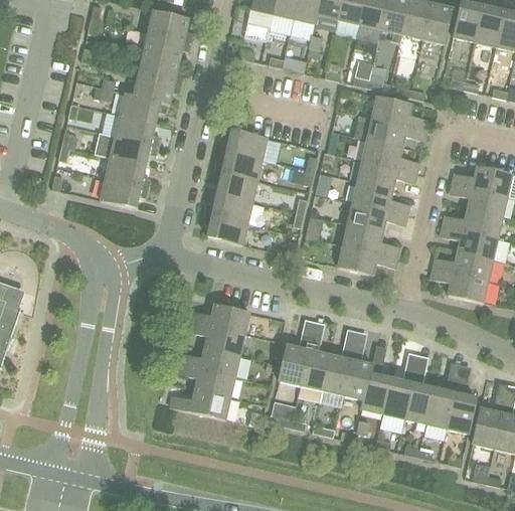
[(273,14),(275,0),(251,0),(248,17),(272,22),(273,14)]
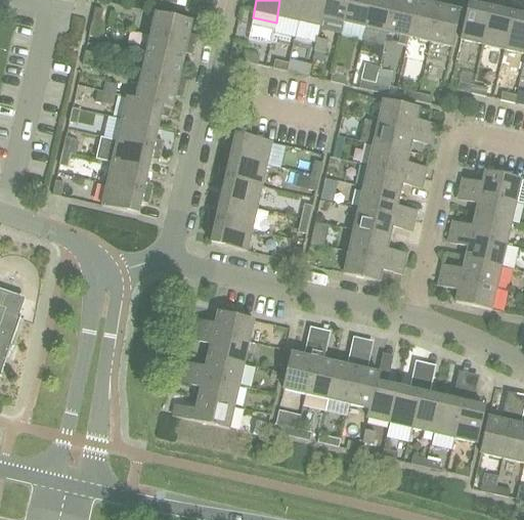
[(299,19),(302,0),(279,0),(277,14),(299,19)]
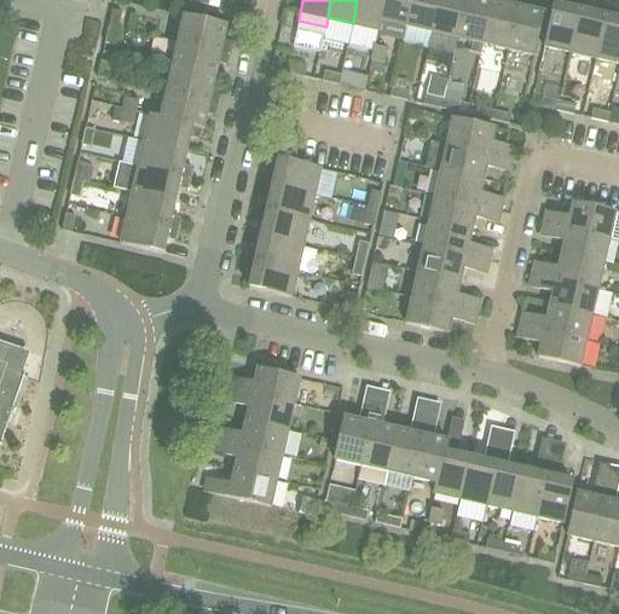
[(381,17),(385,0),(357,0),(353,23),(380,29),(382,18),(381,17)]
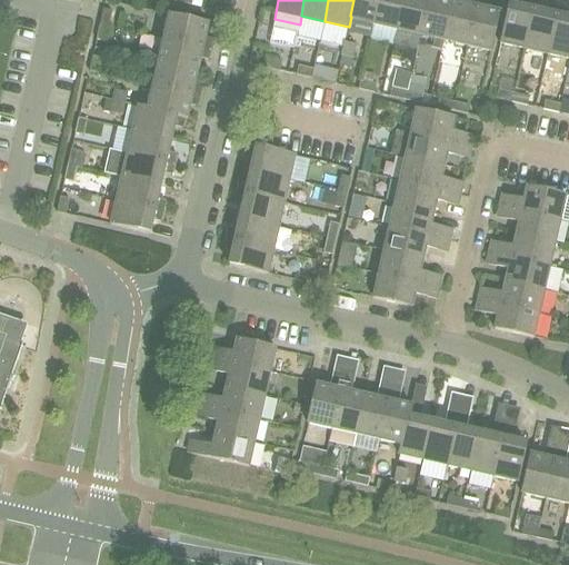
[(373,21),(378,0),(353,0),(350,16),(351,17),(373,21)]
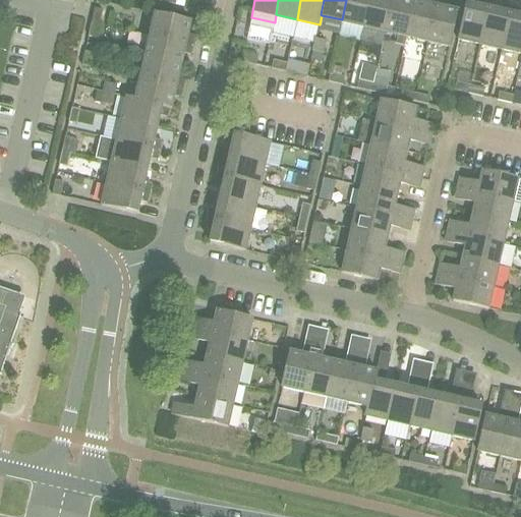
[(363,24),(368,0),(346,0),(342,19),(363,24)]
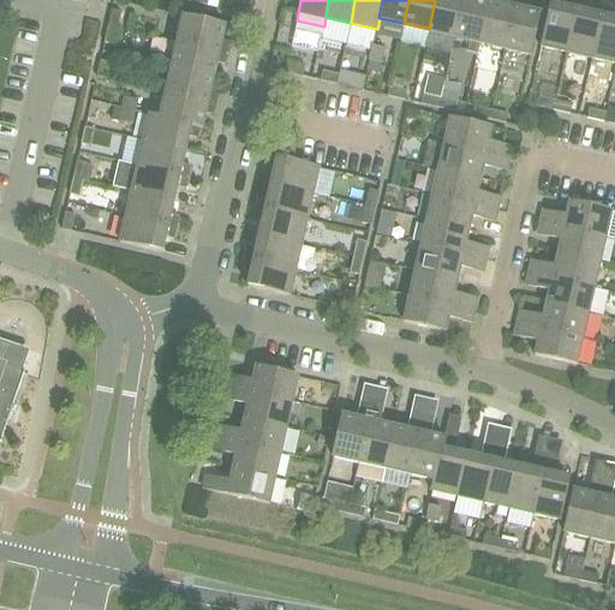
[(454,35),(461,0),(435,0),(429,29),(454,35)]
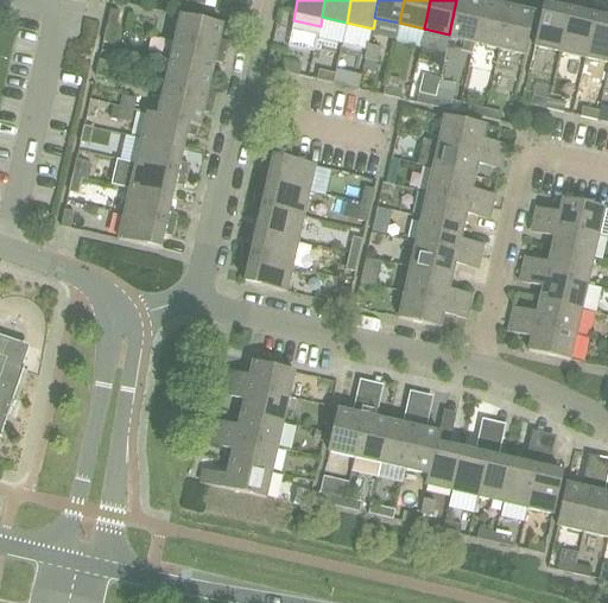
[(474,40),(483,0),(456,0),(449,35),(463,38),(474,40)]
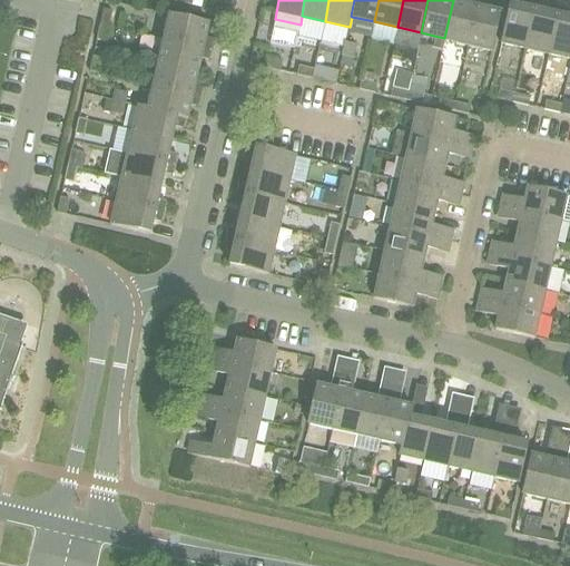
[(468,42),(477,0),(469,0),(469,2),(459,0),(453,0),(444,38),(468,42)]
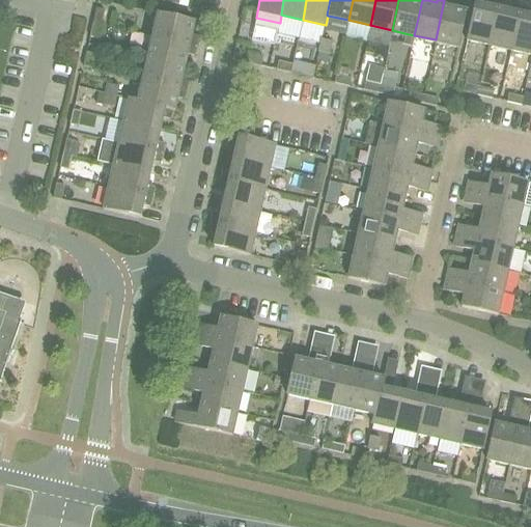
[(444,0),(436,39),(458,45),(467,8),(452,5),(453,0),(444,0)]
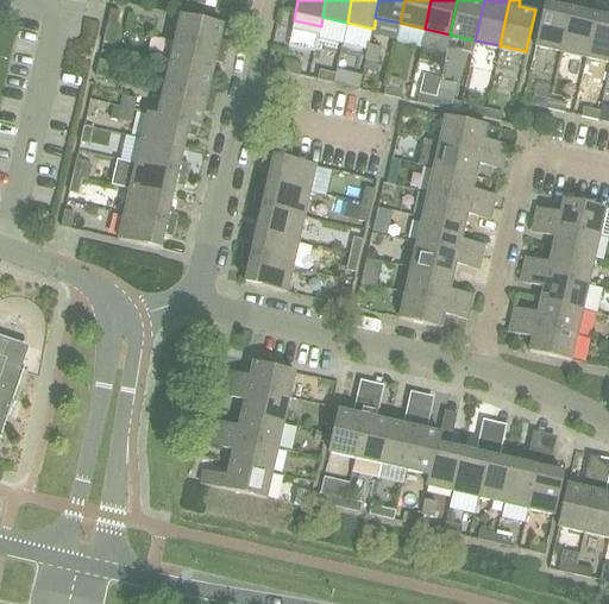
[(560,49),(570,7),(554,4),(554,0),(544,0),(534,43),(560,49)]
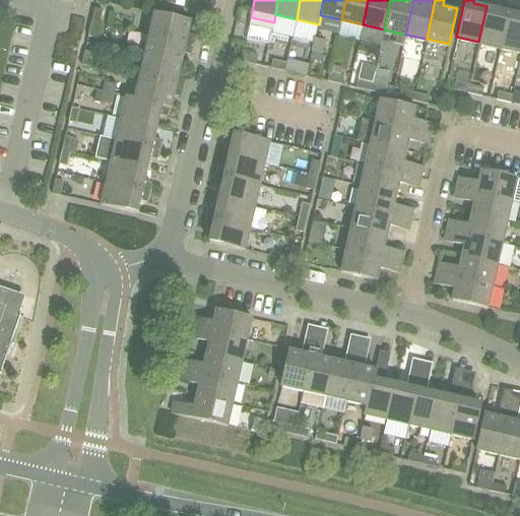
[(500,46),(510,2),(503,0),(501,9),(486,6),(478,42),(500,46)]
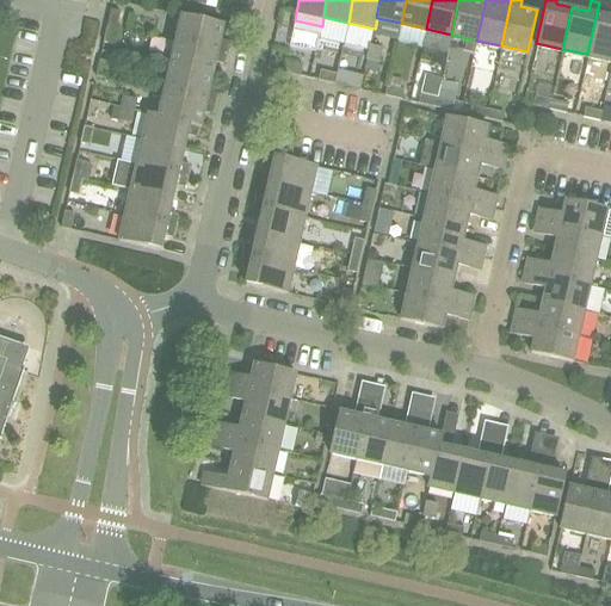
[(610,59),(610,16),(606,14),(609,4),(599,2),(587,54),(610,59)]
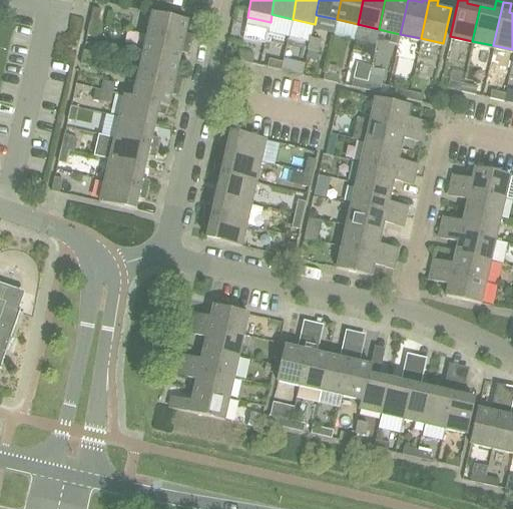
[(93,5),(90,19),(98,21),(101,7),(93,5)]
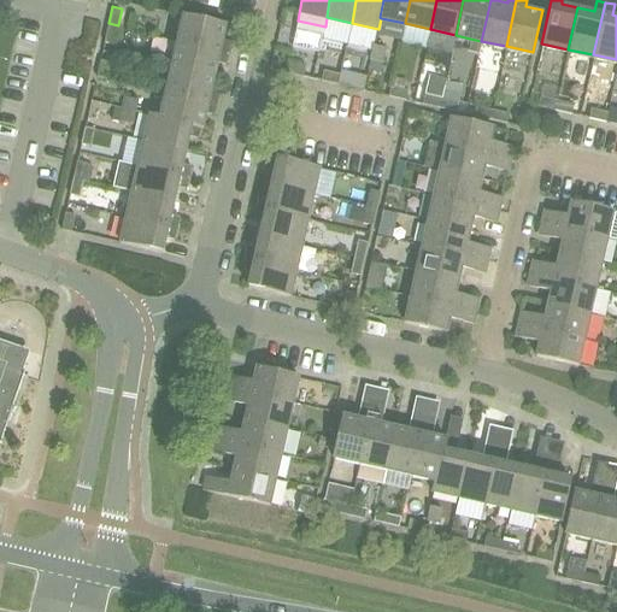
[(177,39),(230,51),(233,41),(222,39),(225,22),(183,12),(177,39)]
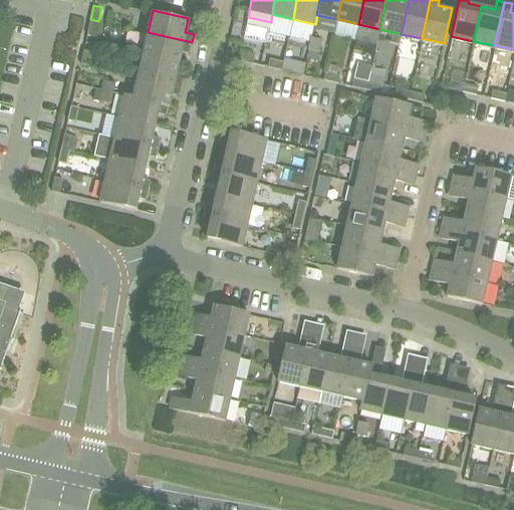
[(90,19),(87,33),(95,34),(98,21),(90,19)]
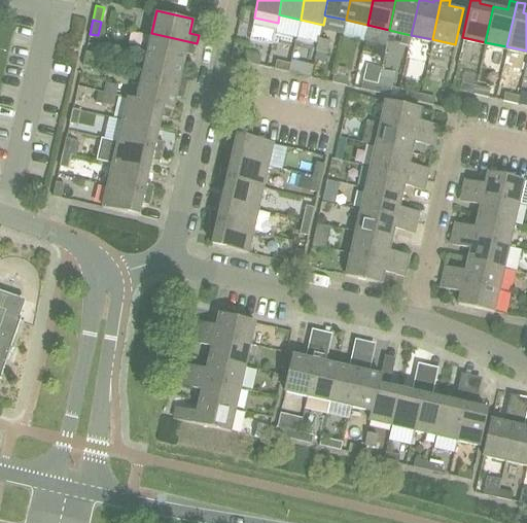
[(195,50),(197,43),(151,33),(146,55),(182,63),(186,48),(195,50)]
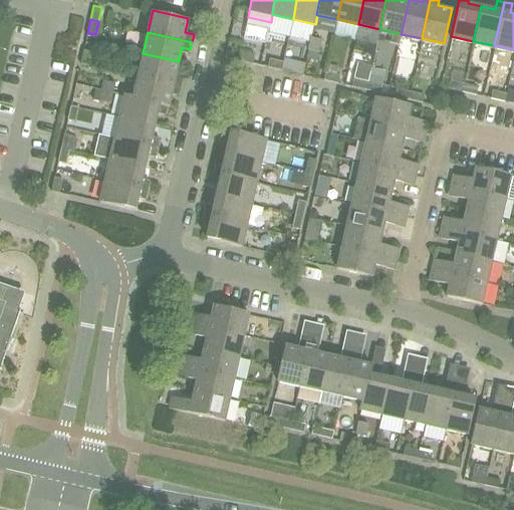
[(399,42),(401,34),(392,32),(390,40),(399,42)]
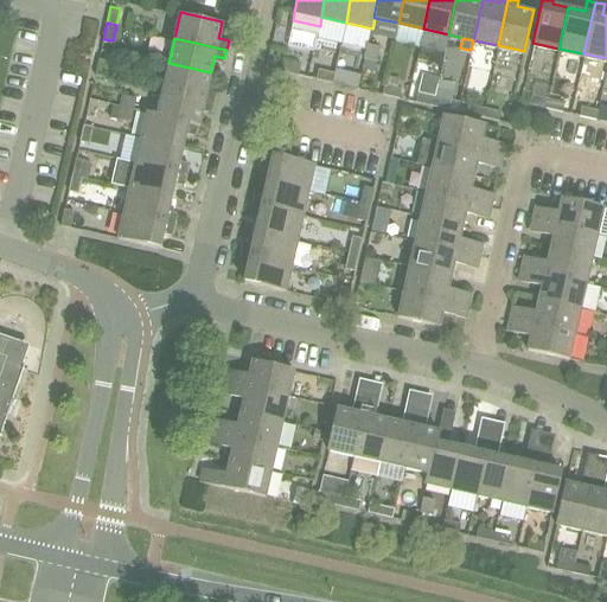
[(368,42),(365,55),(377,57),(379,44),(368,42)]
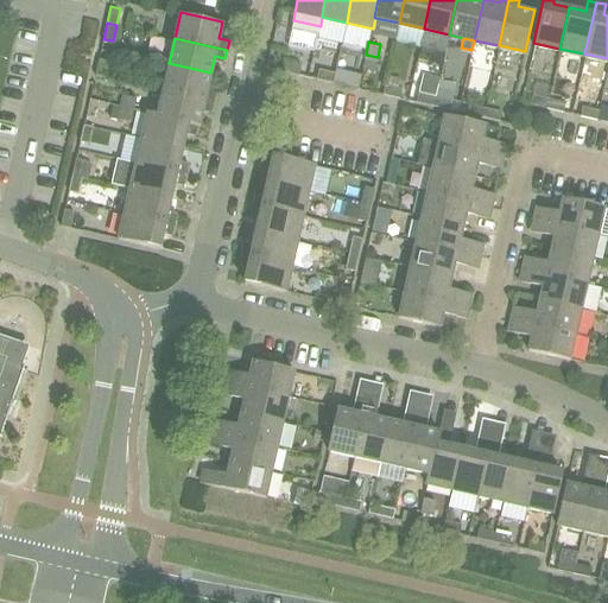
[(99,56),(95,73),(105,75),(108,58),(99,56)]
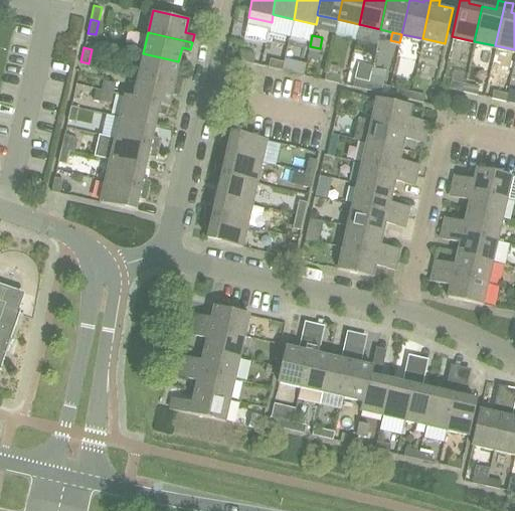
[(240,50),(239,58),(253,61),(254,53),(240,50)]
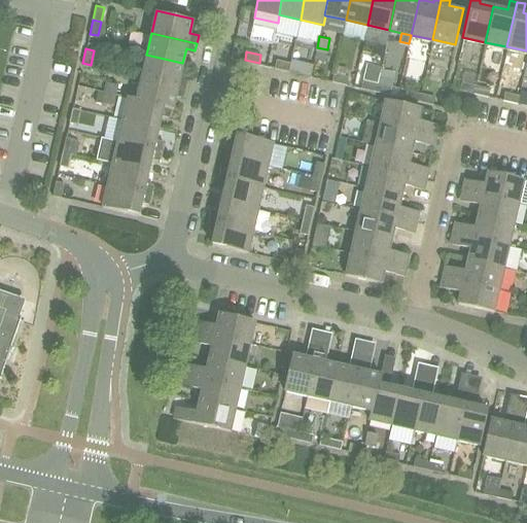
[(179,76),(182,63),(146,55),(142,76),(187,86),(188,78),(179,76)]
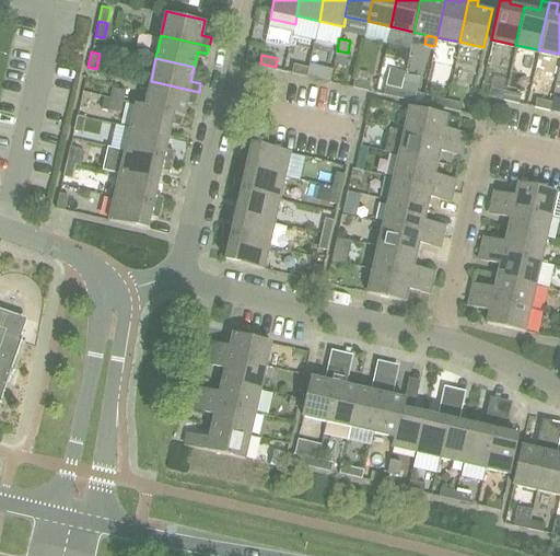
[(293,61),(292,70),(307,73),(308,66),(293,61)]
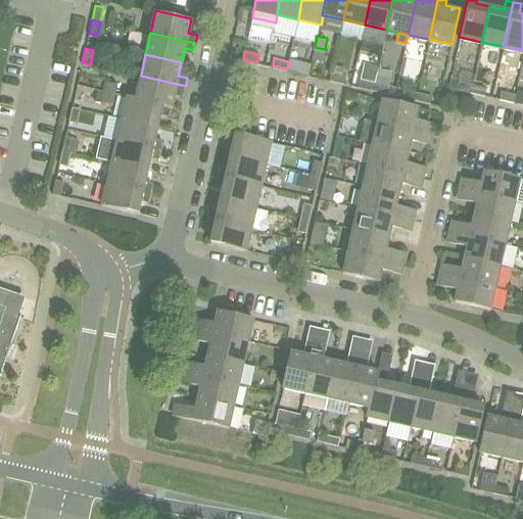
[(331,71),(330,79),(344,82),(345,74),(331,71)]
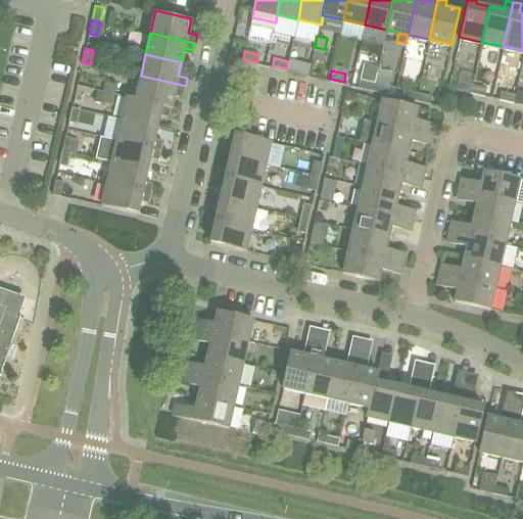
[(184,93),(186,86),(141,76),(136,96),(136,97),(172,105),(175,91),(184,93)]
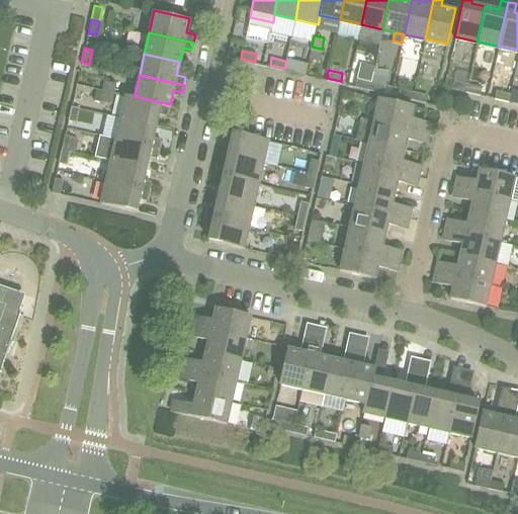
[(357,77),(355,85),(369,88),(371,80),(357,77)]
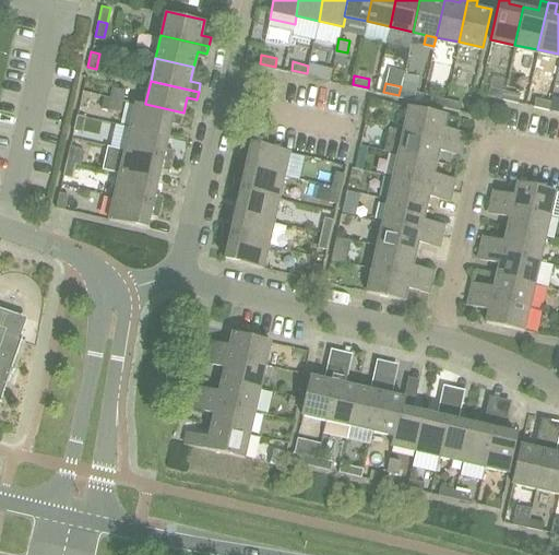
[(109,95),(121,98),(125,87),(111,85),(109,95)]
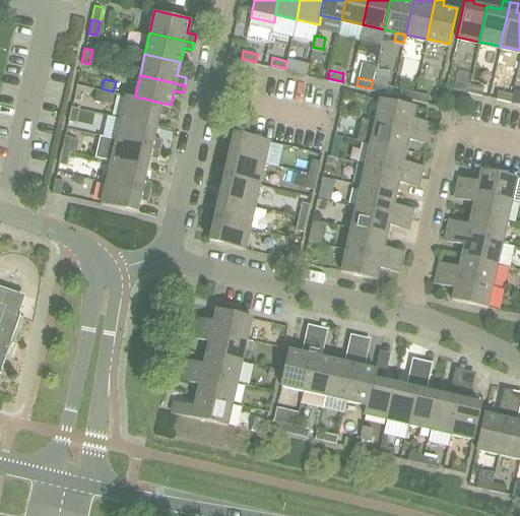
[(455,79),(453,87),(468,90),(469,82),(455,79)]
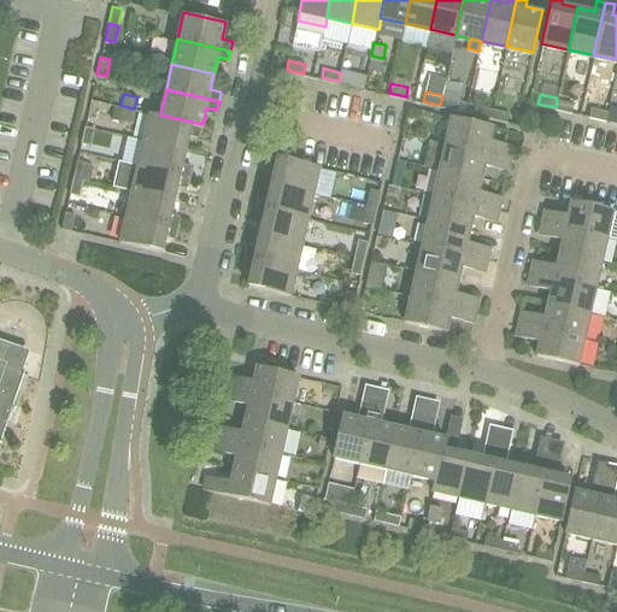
[(442,95),(440,105),(456,109),(458,99),(442,95)]
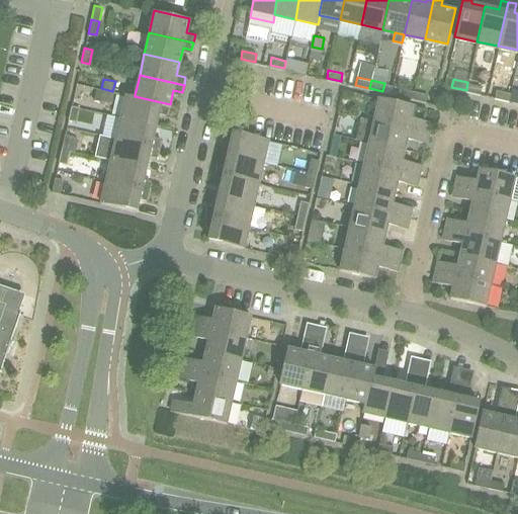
[(467,82),(466,90),(480,93),(482,85),(467,82)]
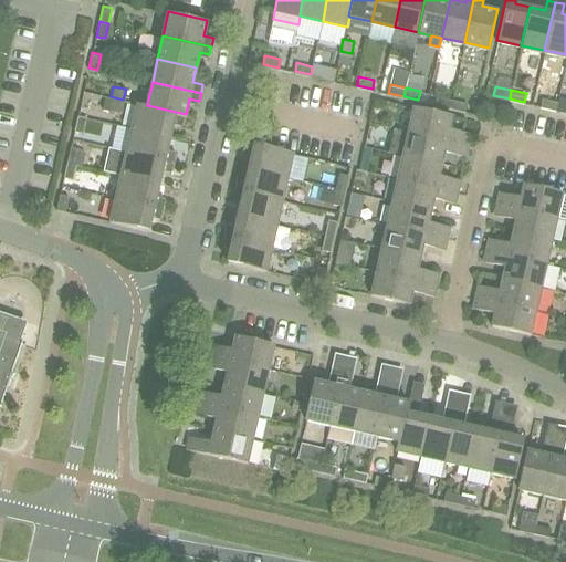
[(437,94),(435,103),(450,106),(452,97),(437,94)]
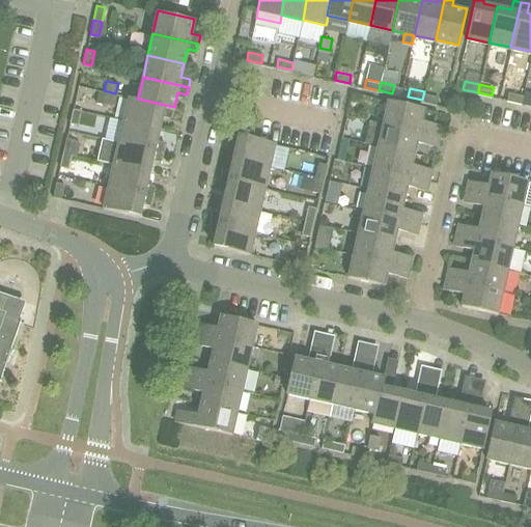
[(101,103),(104,90),(98,89),(94,102),(101,103)]
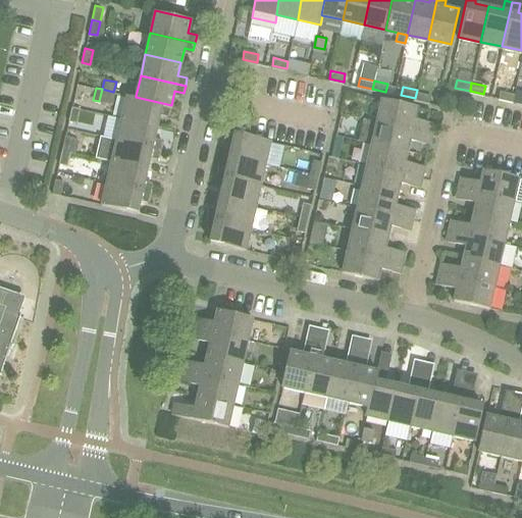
[(111,104),(113,92),(102,89),(99,101),(111,104)]
